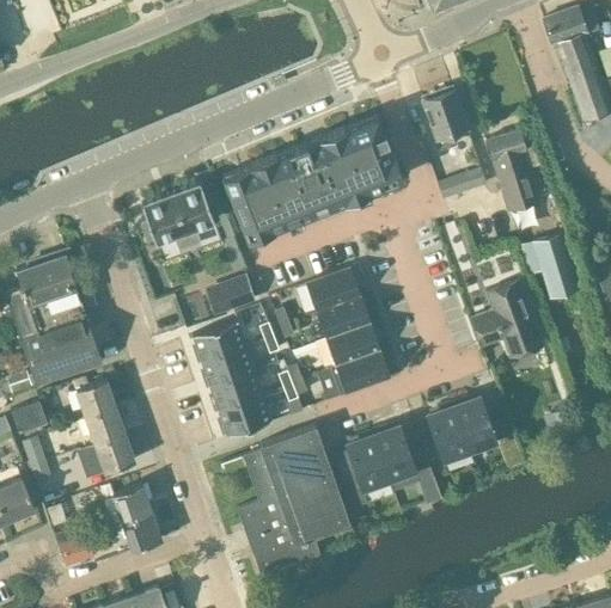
[(579,6),(542,19),(551,45),(555,43),(556,43),(582,34),(584,35),(588,34),(581,13),(579,6)]
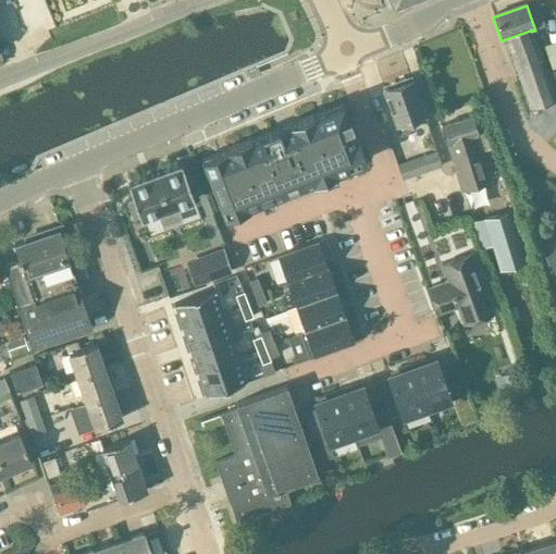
[(540,9),(529,12),(535,31),(546,26),(540,9)]
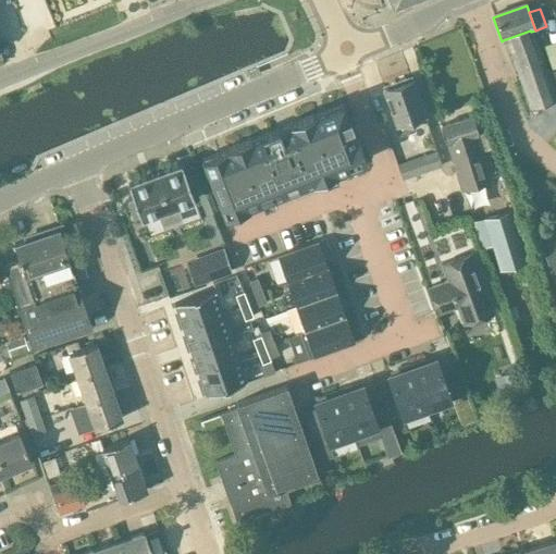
[(530,31),(506,39),(532,110),(555,101),(555,98),(530,31)]
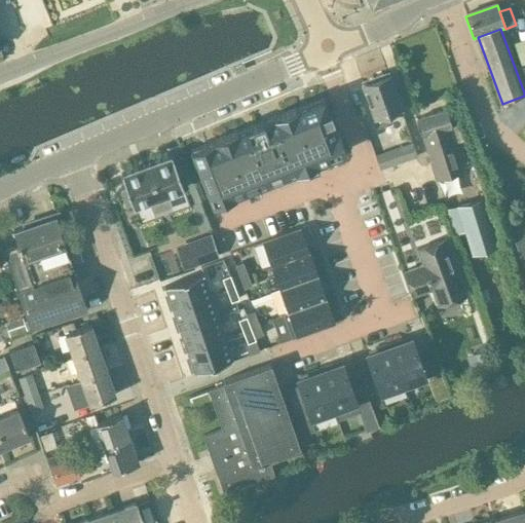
[(377,82),(365,86),(380,128),(394,123),(390,114),(402,110),(390,77),(387,78),(385,76),(378,79),(377,82)]
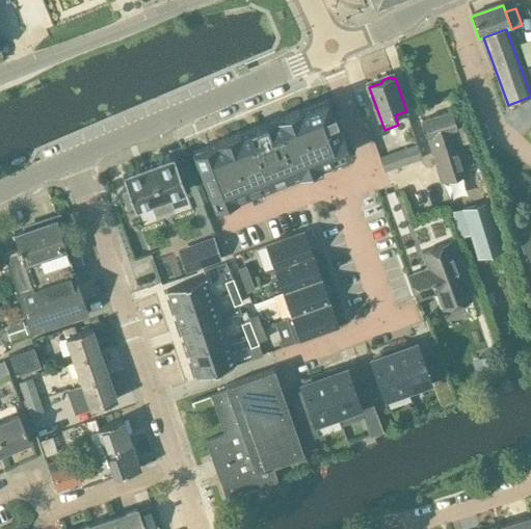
[(322,167),(322,166),(350,156),(341,132),(340,133),(327,102),(300,112),(300,111),(277,120),(277,122),(266,126),(266,125),(254,129),(255,130),(240,136),(240,135),(216,143),(217,146),(193,154),(215,210),(238,201),(238,200),(270,187),(271,191),(309,177),(308,174),(322,167)]
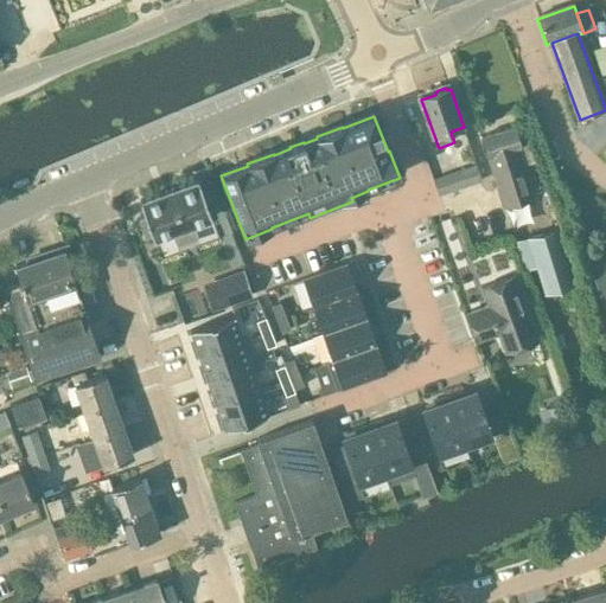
[(522,148),(516,128),(484,139),(505,209),(536,199),(527,168),(521,149),(522,148)]
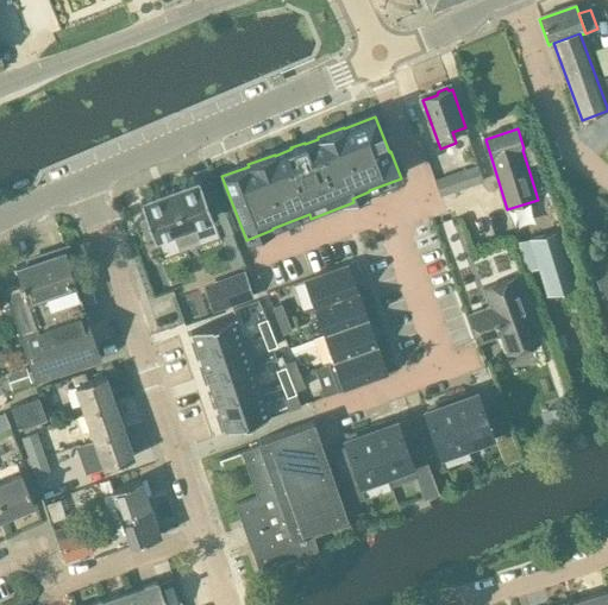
[(524,149),(522,150),(528,169),(540,165),(534,145),(524,149)]
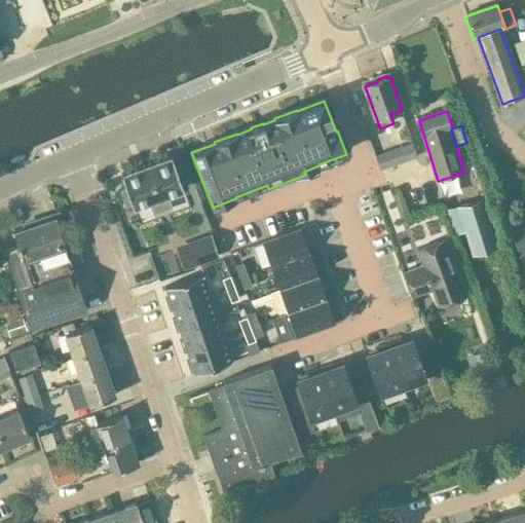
[(403,148),(395,151),(400,165),(408,162),(418,159),(413,145),(403,148)]
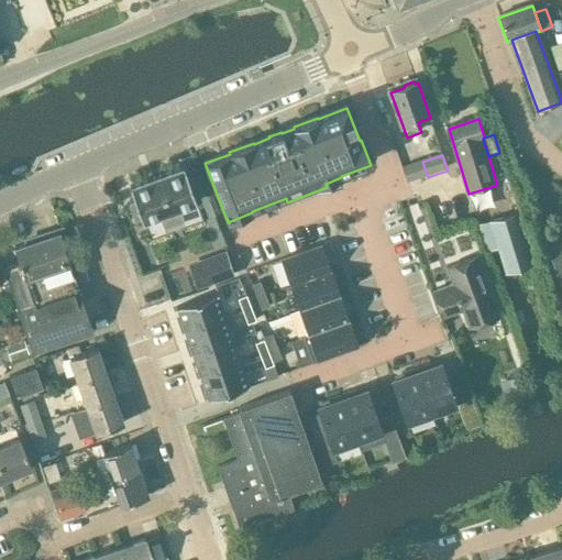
[(185,168),(130,188),(136,204),(130,206),(136,222),(142,220),(143,223),(162,217),(166,232),(184,226),(178,211),(197,204),(185,168)]
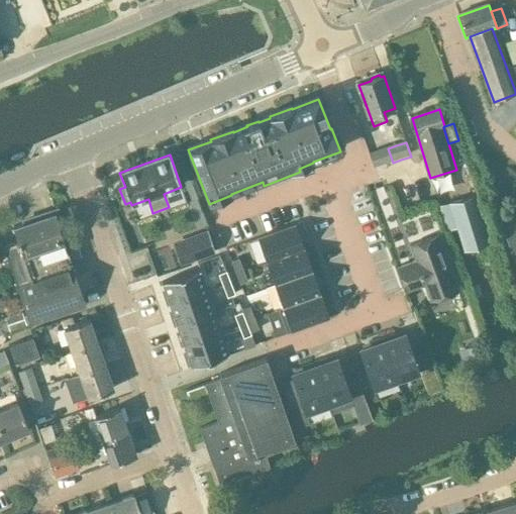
[(477,197),(450,204),(437,208),(444,234),(458,230),(465,251),(491,243),(477,197)]
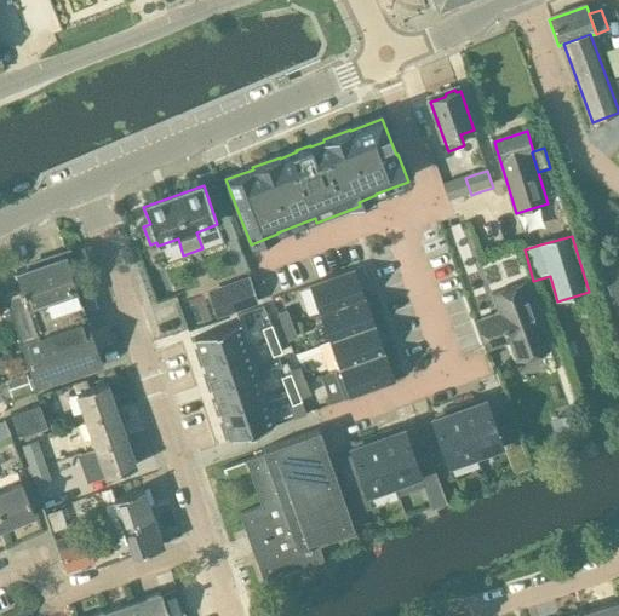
[(38,390),(104,367),(67,257),(17,274),(23,292),(6,298),(38,390)]
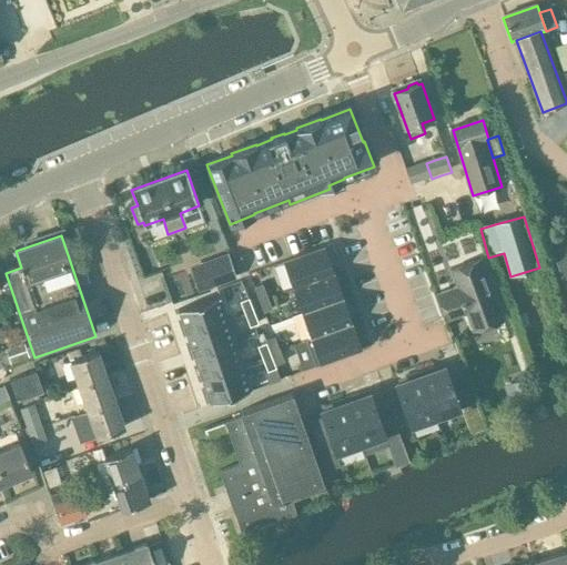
[(284,264),(293,290),(335,275),(325,250),(284,264)]
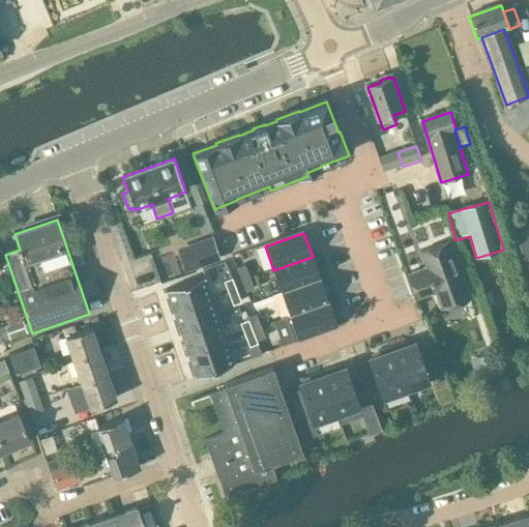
[(221,265),(212,239),(193,246),(201,272),(221,265)]
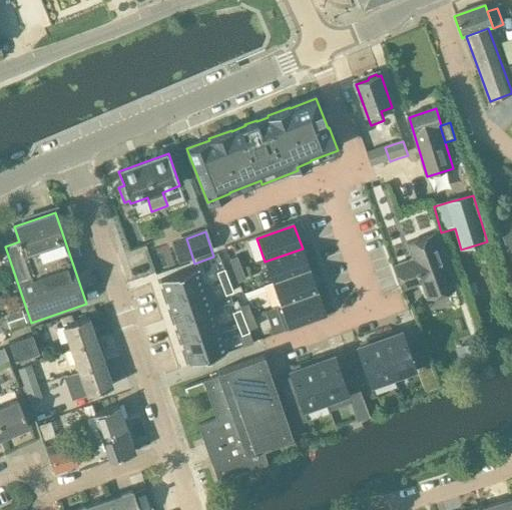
[(423,284),(428,299),(454,290),(434,236),(409,245),(414,261),(396,268),(404,290),(423,284)]
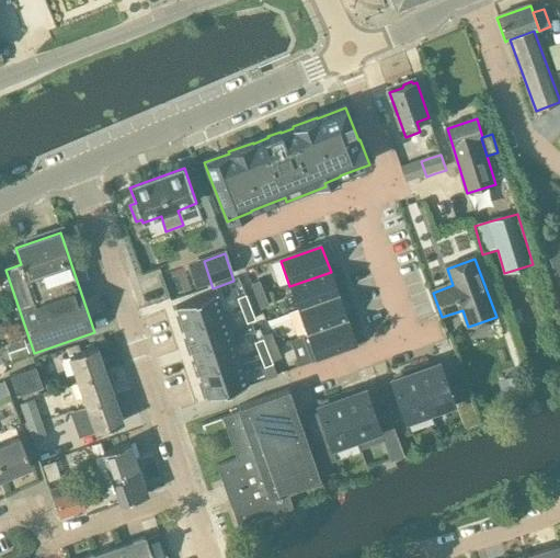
[(289,286),(298,311),(340,297),(331,272),(289,286)]
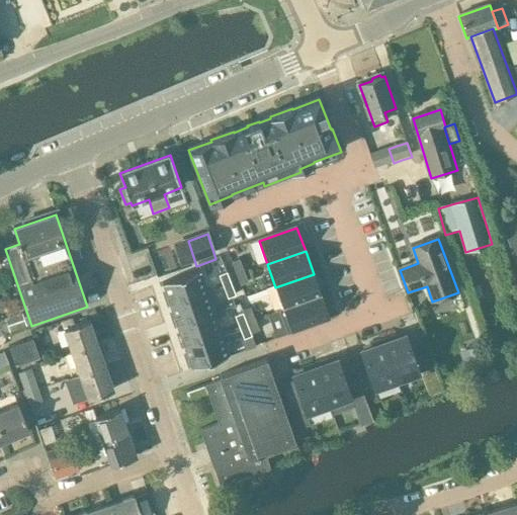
[(232,264),(237,275),(244,272),(240,261),(232,264)]
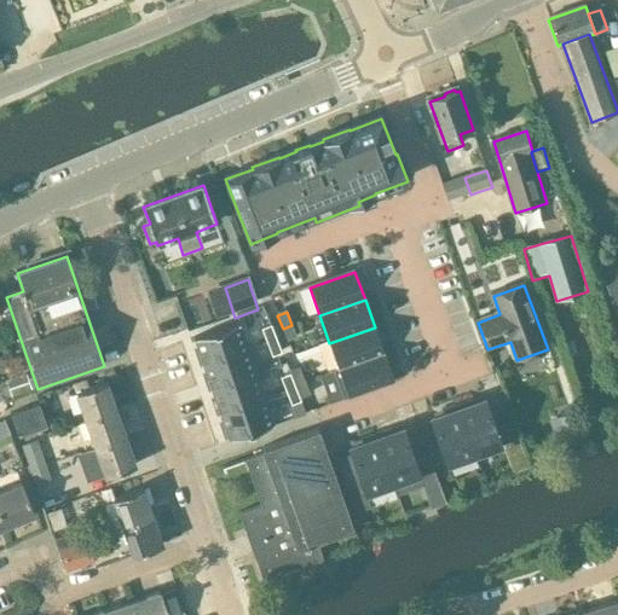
[(265,313),(260,314),(263,326),(270,323),(265,313)]
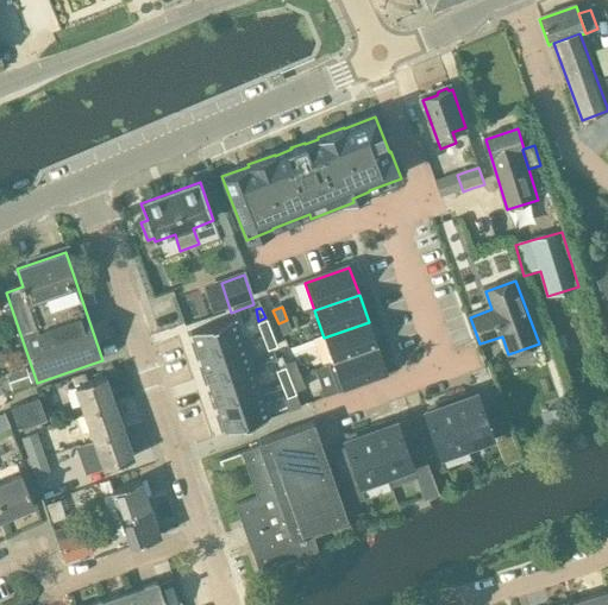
[(287,320),(279,323),(283,338),(293,334),(287,320)]
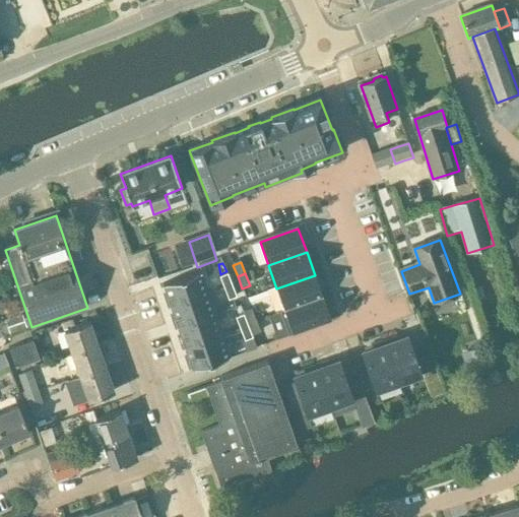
[(191,275),(169,284),(175,299),(199,291),(191,275)]
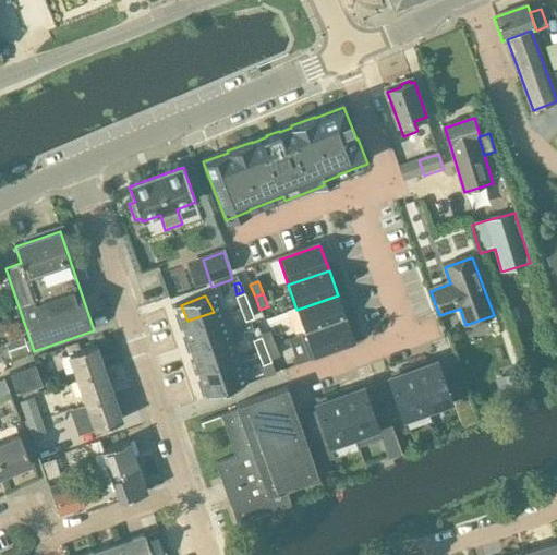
[(300,336),(301,337),(347,321),(338,296),(297,310),(305,334),(300,336)]
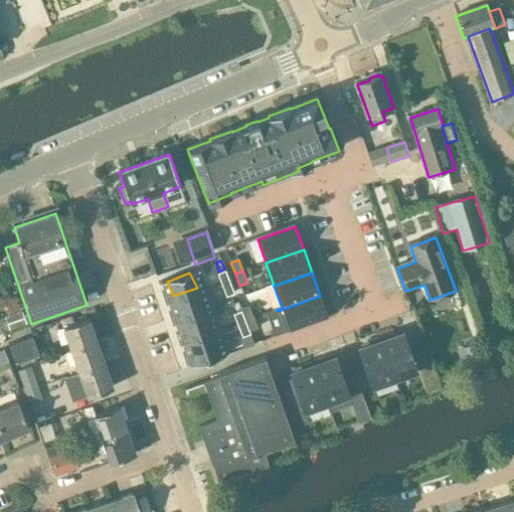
[(200,294),(175,303),(182,317),(205,309),(200,294)]
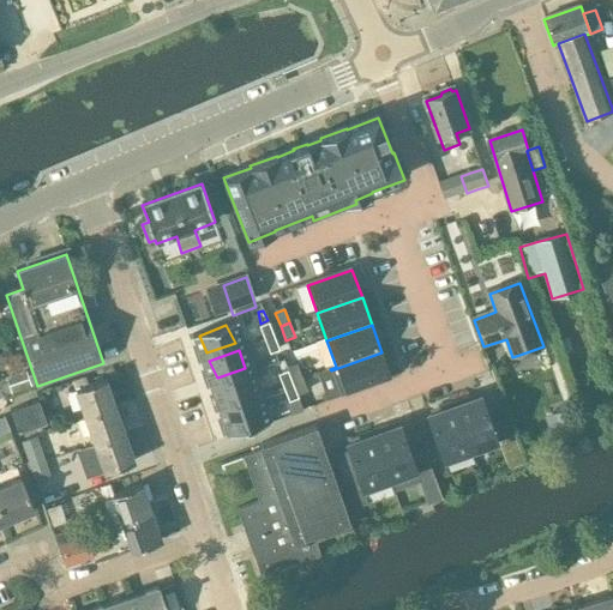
[(392,380),(382,352),(331,370),(341,398),(392,380)]
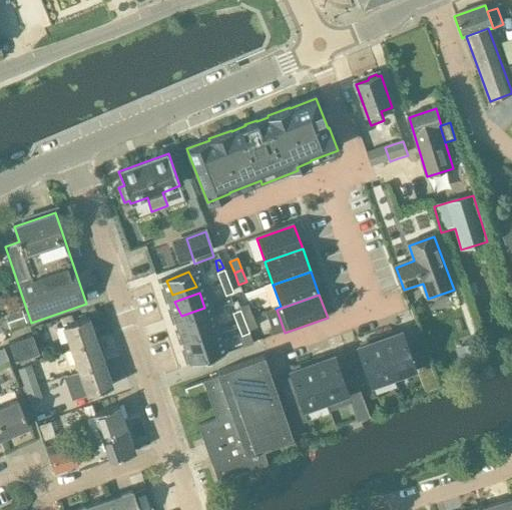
[(240,309),(244,321),(252,318),(248,306),(240,309)]
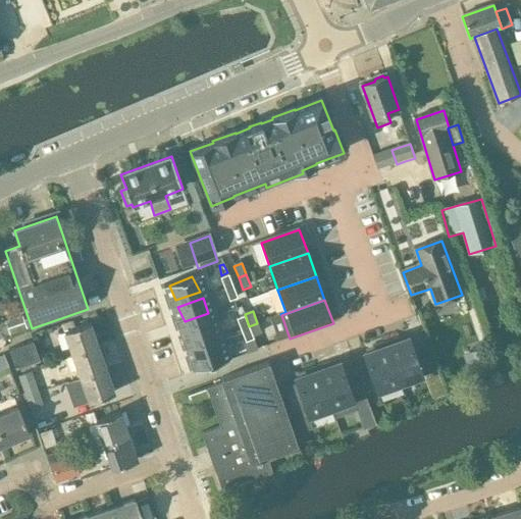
[(211,317),(187,326),(191,342),(219,332),(211,317)]
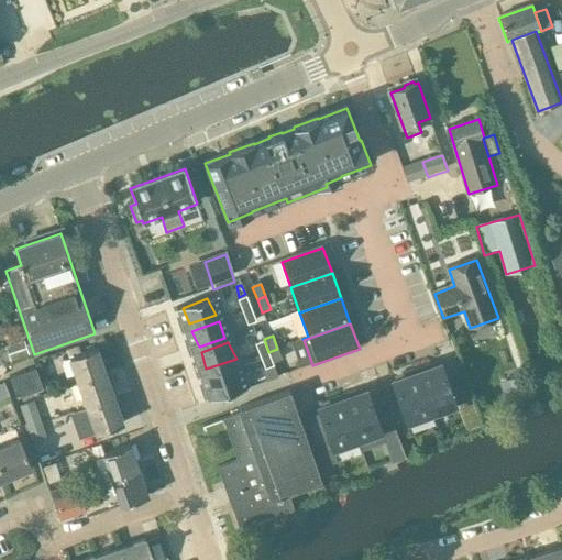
[(24,343),(6,349),(11,365),(29,359),(24,343)]
